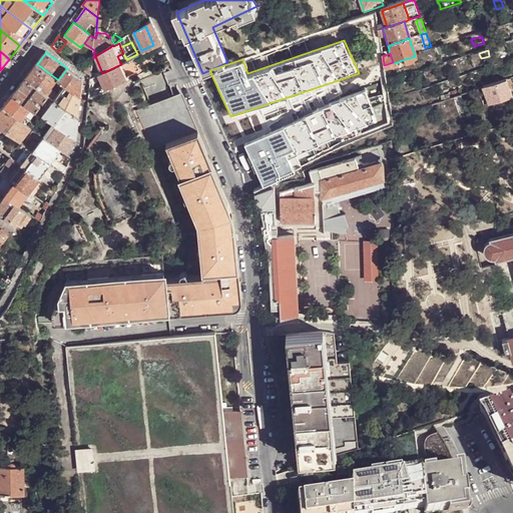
[(393,62),(384,65),(385,72),(395,69),(394,63),(393,62)]
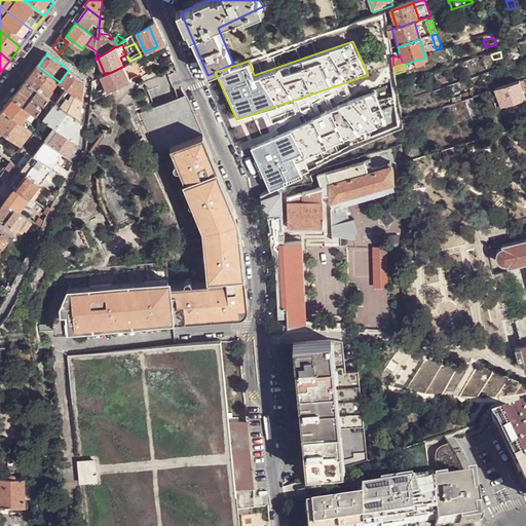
[(44,94),(47,96),(59,81),(38,66),(27,80),(44,94)]
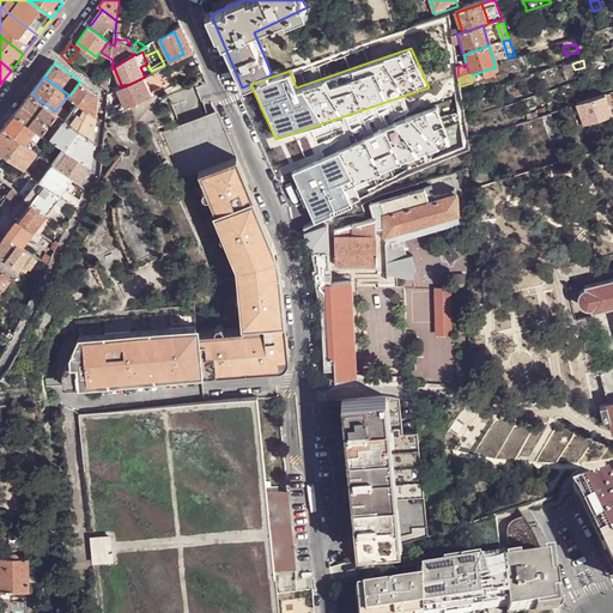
[(150,93),(145,77),(122,87),(119,89),(122,103),(113,107),(116,113),(155,95),(153,91),(150,93)]
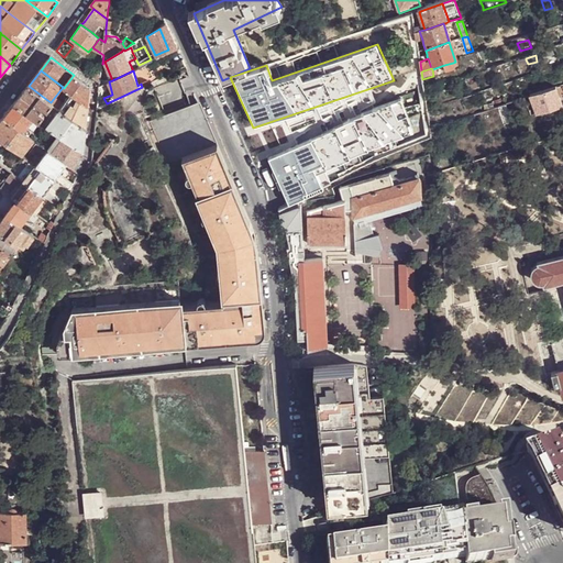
[(91,88),(74,75),(64,88),(72,94),(89,107),(91,88)]
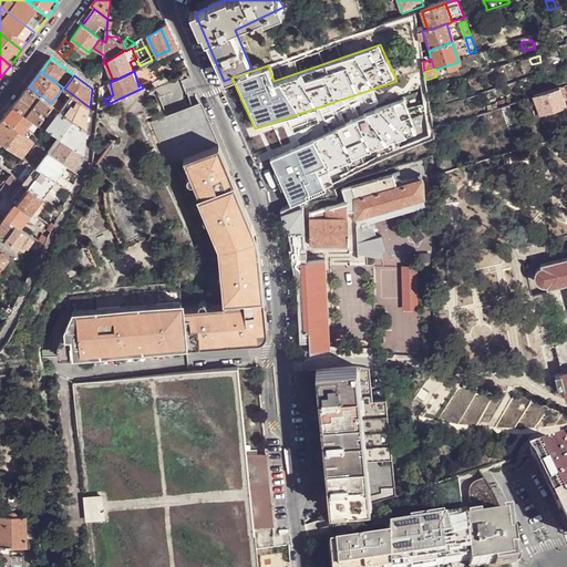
[(48,101),(29,86),(16,103),(35,117),(40,112),(43,107),(48,101)]
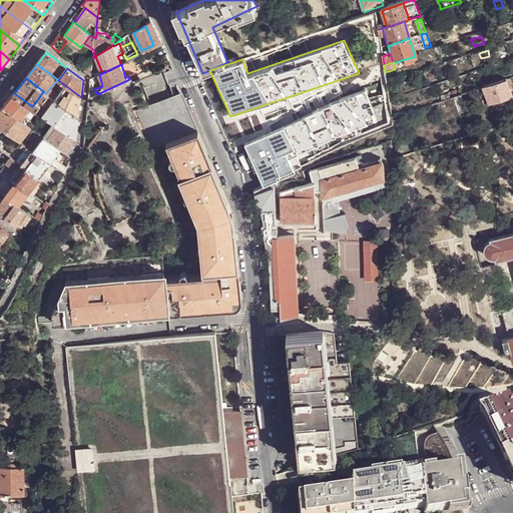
[(512,95),(508,80),(484,88),(490,104),(512,96),(512,95)]
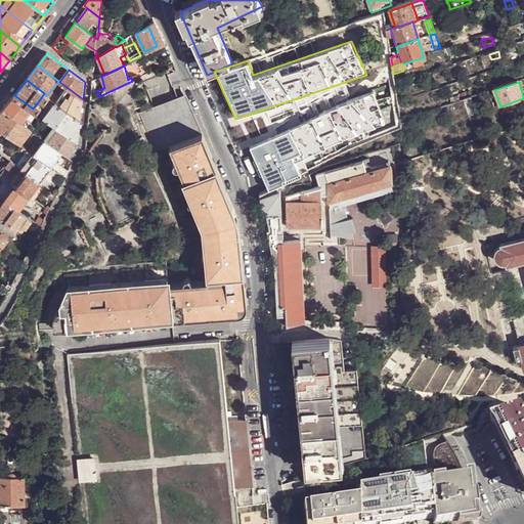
[(83,99),(67,87),(64,89),(62,92),(82,107),(83,99)]
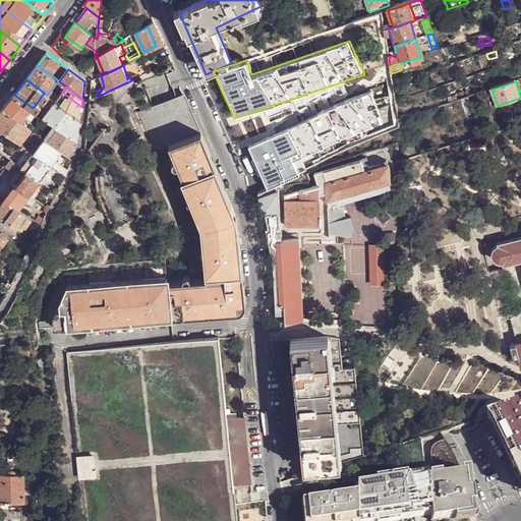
[(181,93),(178,94),(229,217),(238,298),(56,319),(57,325),(204,308),(246,304),(239,241),(236,215),(184,91),(181,93)]
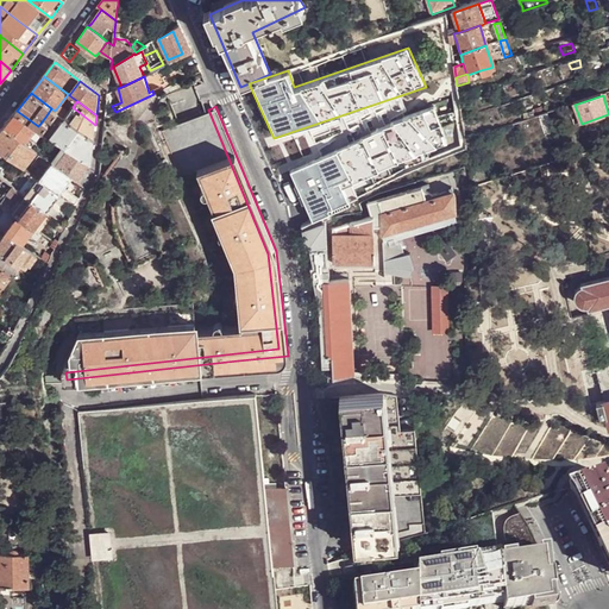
[(95,125),(73,107),(63,119),(64,120),(94,140),(95,125)]
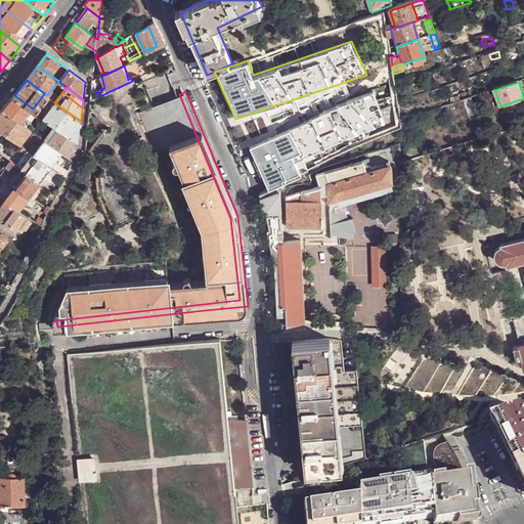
[(249,148),(267,191),(277,186),(307,172),(302,161),(341,140),(385,126),(374,92),(326,112),(249,148)]
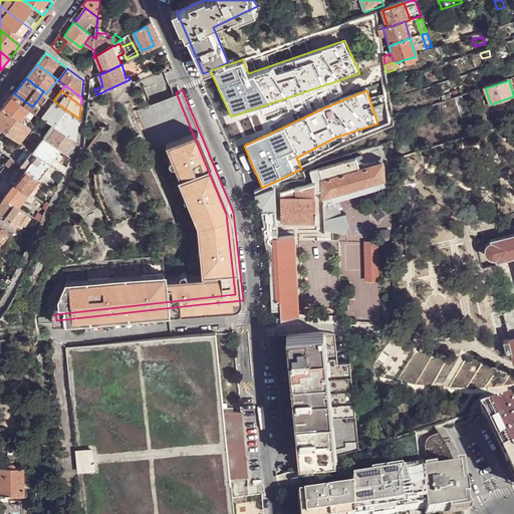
[(46,93),(43,91),(39,97),(43,101),(44,99),(47,96),(47,95),(46,93)]
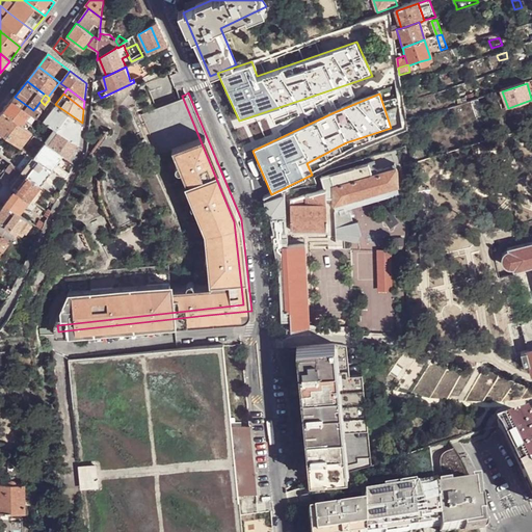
[(182,96),(158,106),(206,223),(211,266),(169,270),(170,277),(69,289),(57,320),(57,325),(243,304),(234,221),(182,96)]
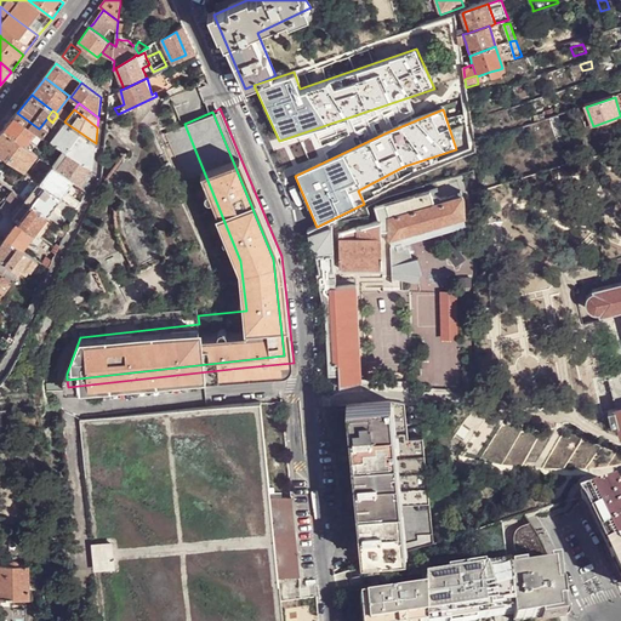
[(39,129),(17,113),(5,129),(27,146),(38,132),(39,130),(39,129)]
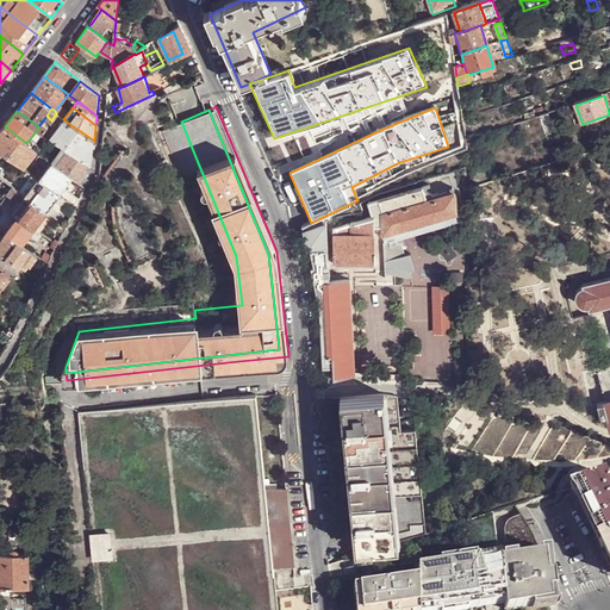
[(549,113),(540,117),(547,136),(555,134),(549,113)]
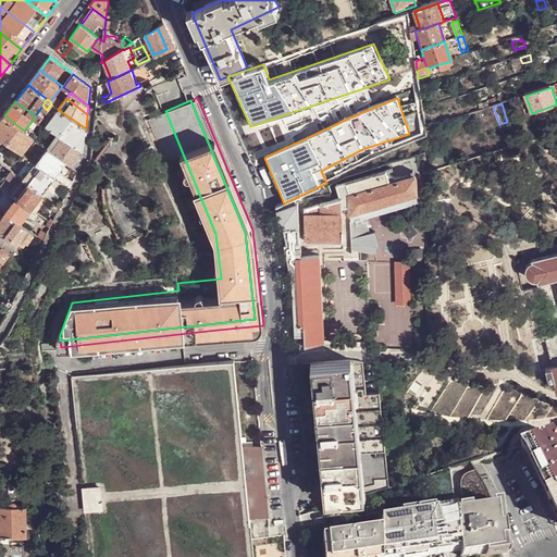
[(44,113),(39,110),(35,115),(35,116),(39,119),(44,113)]
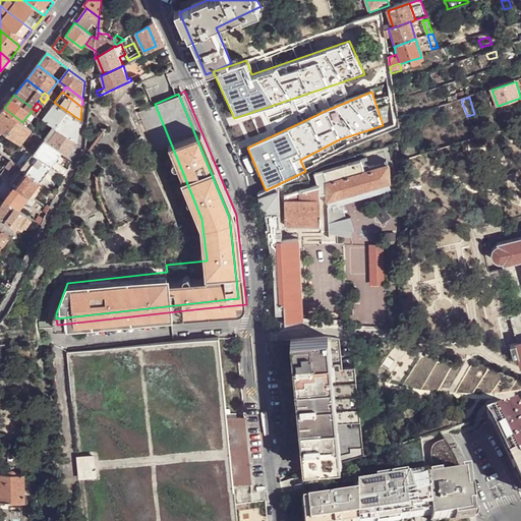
[(80,120),(55,103),(44,117),(54,124),(58,127),(77,141),(80,120)]
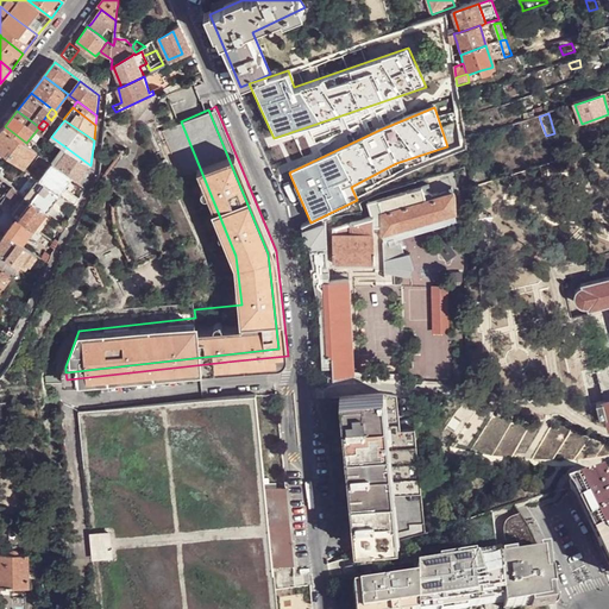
[(26,143),(5,126),(0,132),(0,150),(6,155),(25,169),(38,152),(37,151),(31,146),(26,143)]
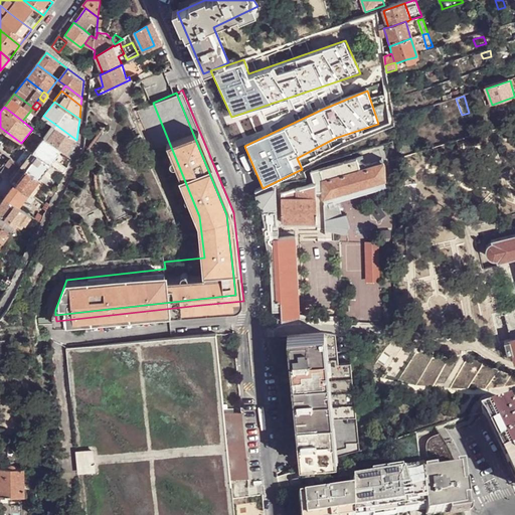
[(36,121),(31,118),(26,124),(31,128),(32,126),(36,121)]
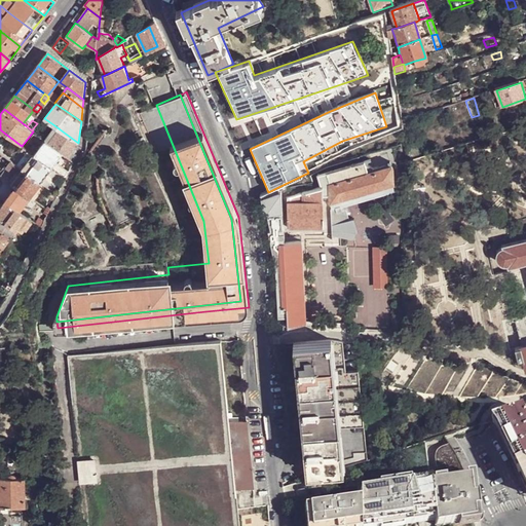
[(59,128),(54,125),(46,142),(49,144),(59,128)]
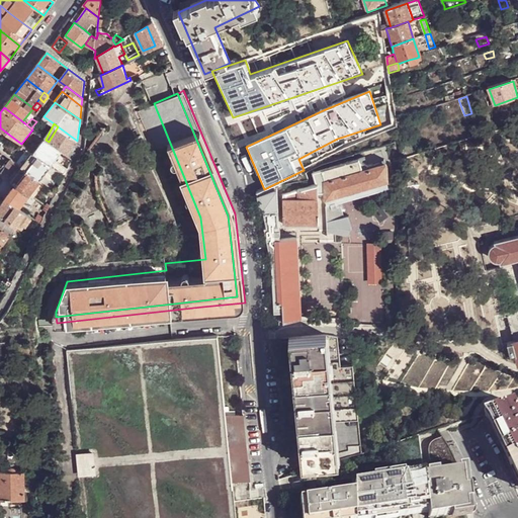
[(77,141),(58,126),(49,142),(62,152),(67,156),(68,157),(70,154),(72,150),(77,141)]
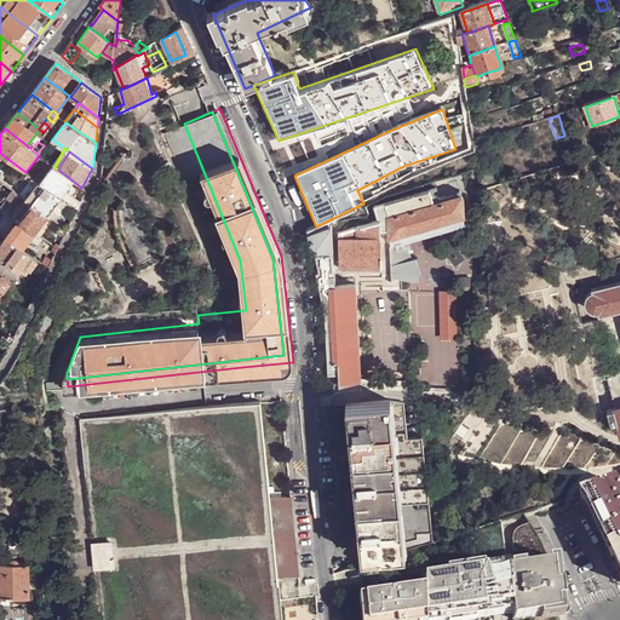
[(55,167),(47,161),(44,167),(42,167),(50,173),(55,167)]
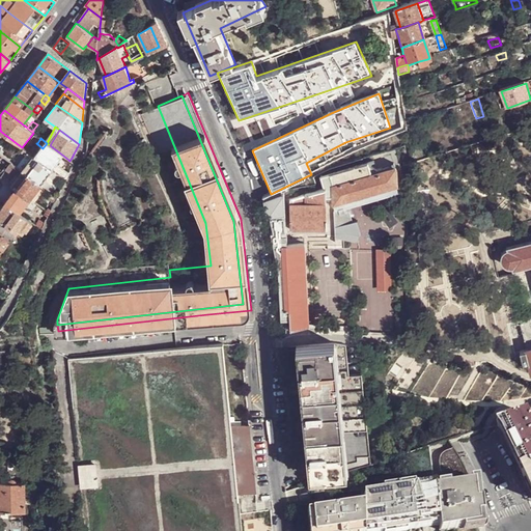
[(50,145),(47,143),(43,148),(38,154),(35,157),(52,170),(63,156),(50,145)]
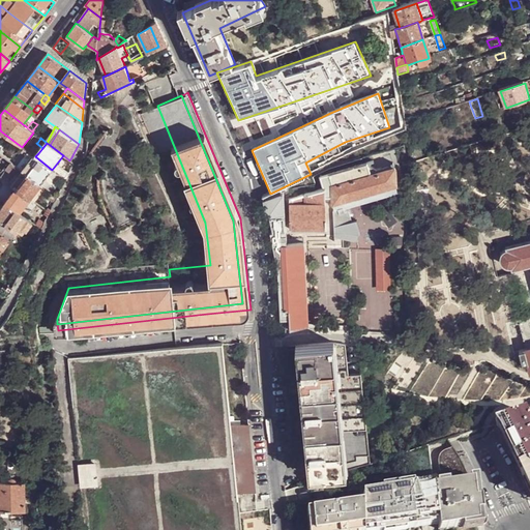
[(419,143),(409,145),(412,164),(422,160),(419,143)]
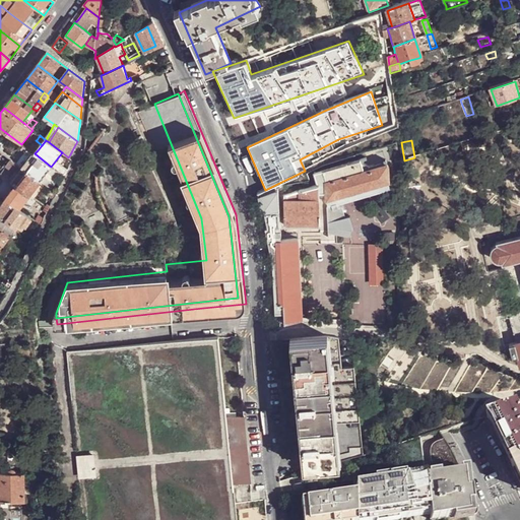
[(31,152),(24,146),(22,149),(30,155),(34,152),(31,152)]
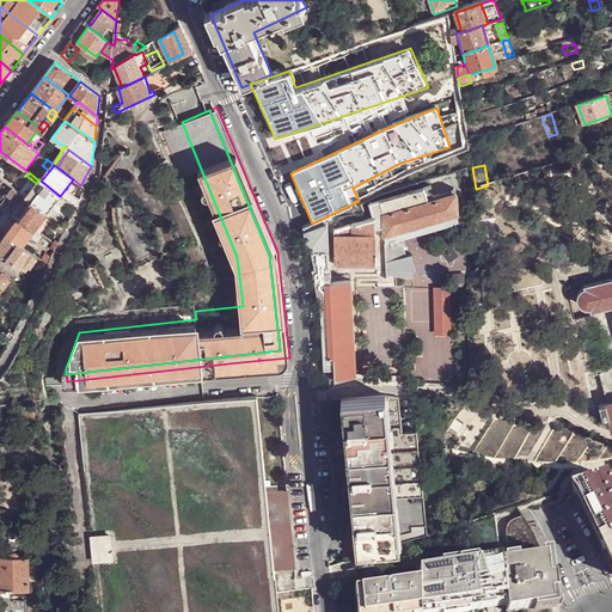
[(41,181),(40,179),(36,183),(26,197),(48,213),(60,196),(41,181)]
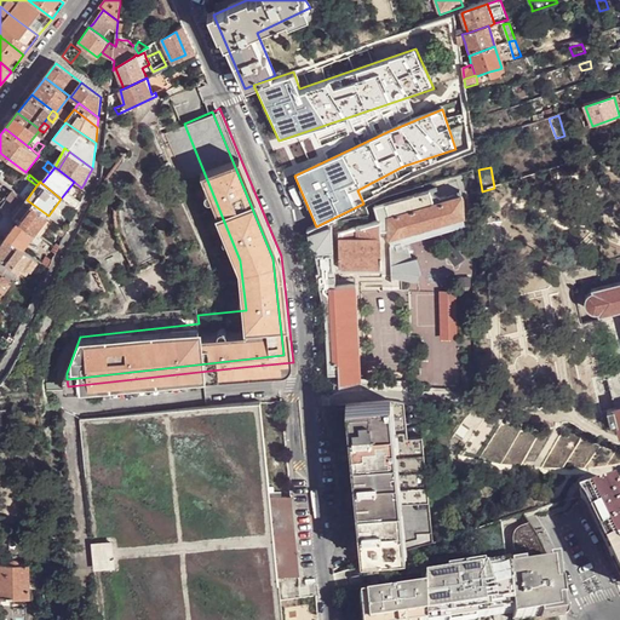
[(27,200),(13,190),(9,197),(18,205),(11,214),(15,217),(27,200)]
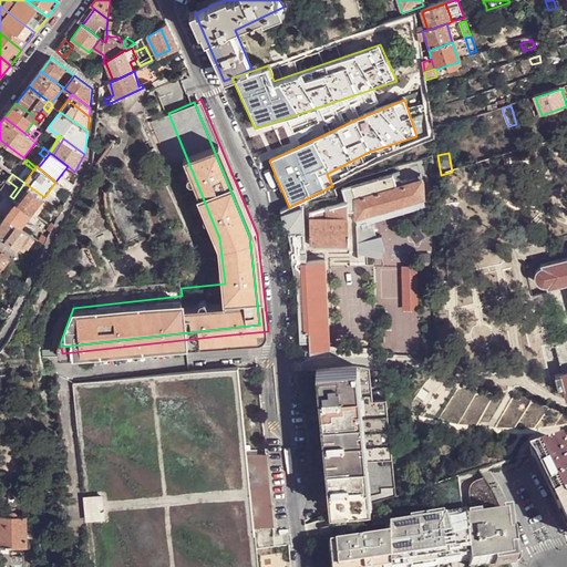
[(352,187),(342,191),(347,204),(348,203),(349,210),(357,210),(356,200),(398,188),(393,175),(352,187)]
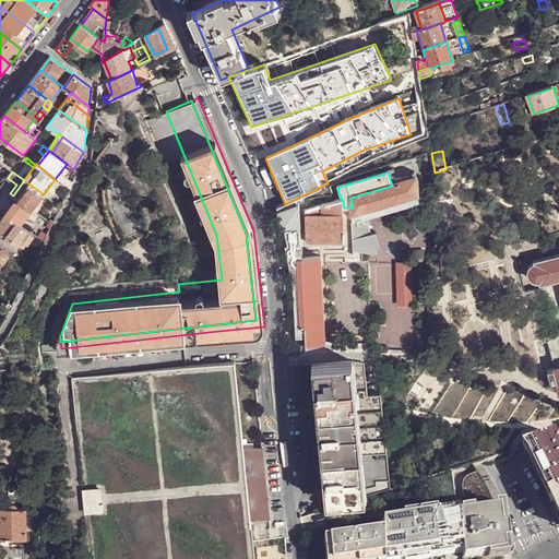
[(74,182),(64,176),(61,181),(71,189),(74,182)]
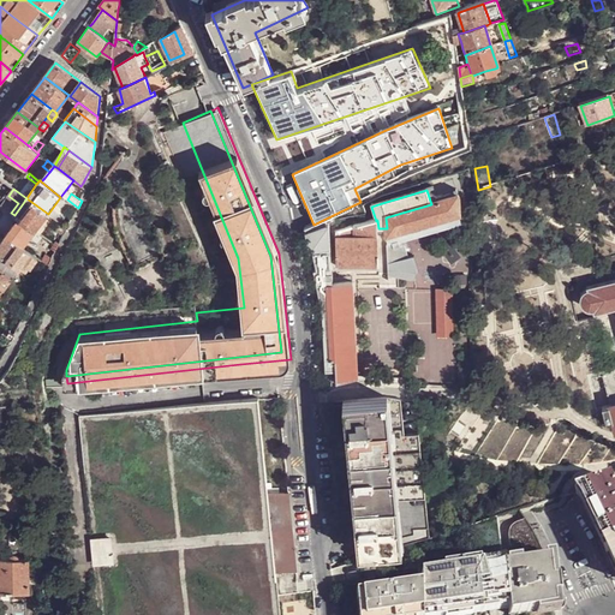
[(431,204),(386,218),(387,228),(387,238),(459,215),(459,196),(431,204)]
